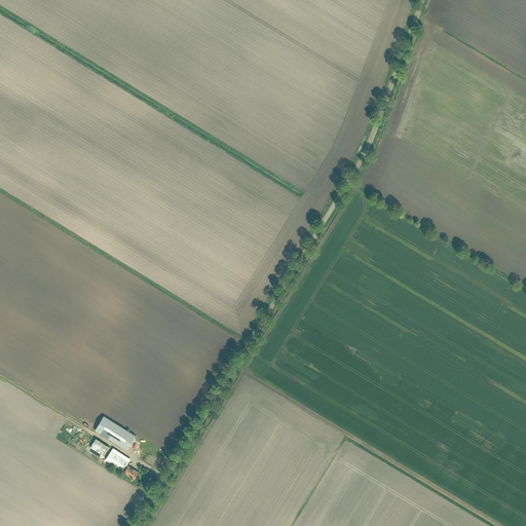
[(102,416),(92,429),(124,450),(134,437),(102,416)]
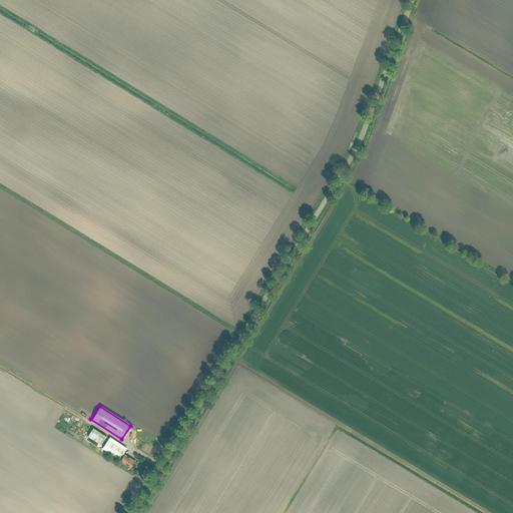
[(62,420),(58,424),(62,428),(66,423),(62,420)]
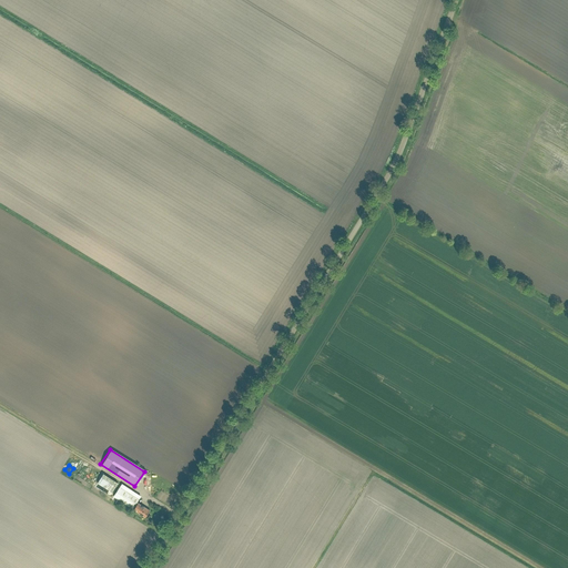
[(118,483),(104,474),(98,483),(112,493),(118,483)]
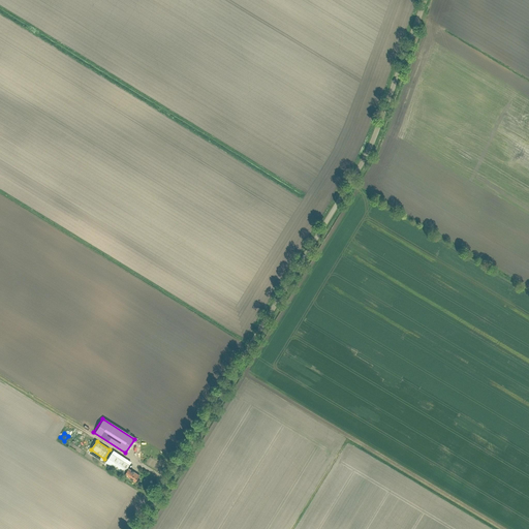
[(131,462),(114,450),(106,462),(124,473),(131,462)]
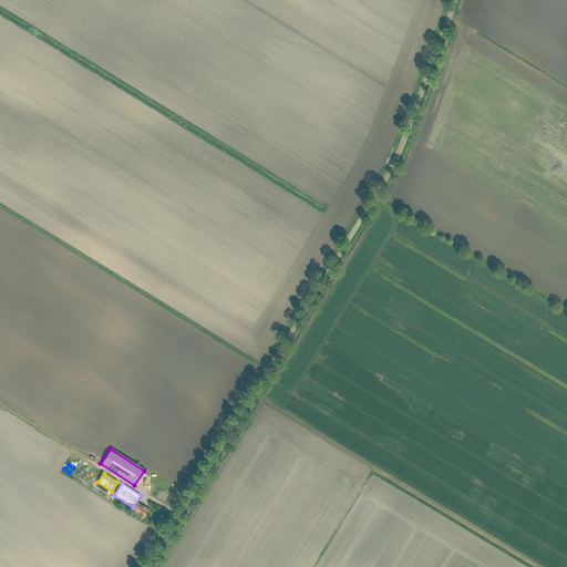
[(150,508),(138,502),(134,508),(145,516),(150,508)]
